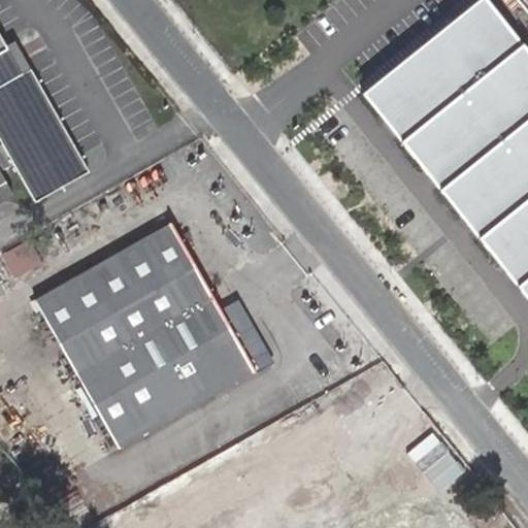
[(527,51),(487,0),(476,0),(361,94),(527,299),(527,51)]
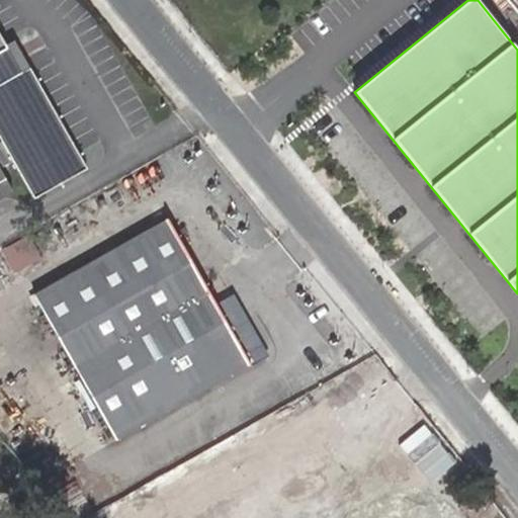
[(0,15),(0,35),(7,48),(5,50),(19,73),(29,67),(0,15)]
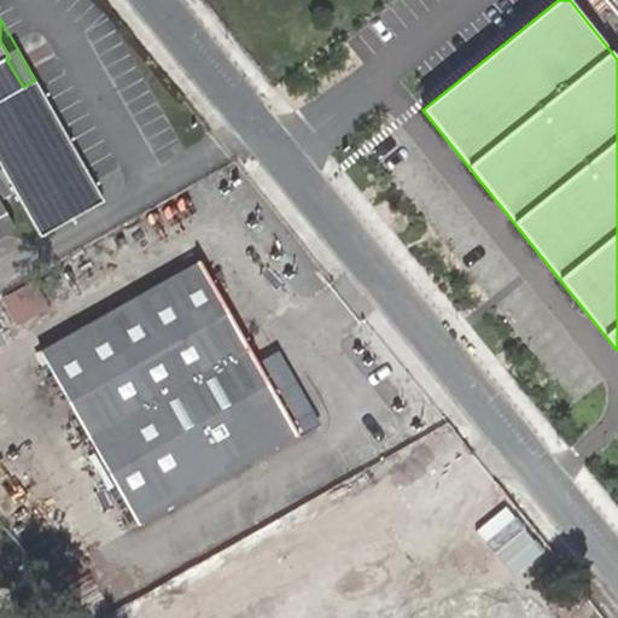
[(0,163),(4,170),(18,194),(41,237),(104,200),(35,80),(23,87),(6,59),(9,57),(0,42),(0,163)]
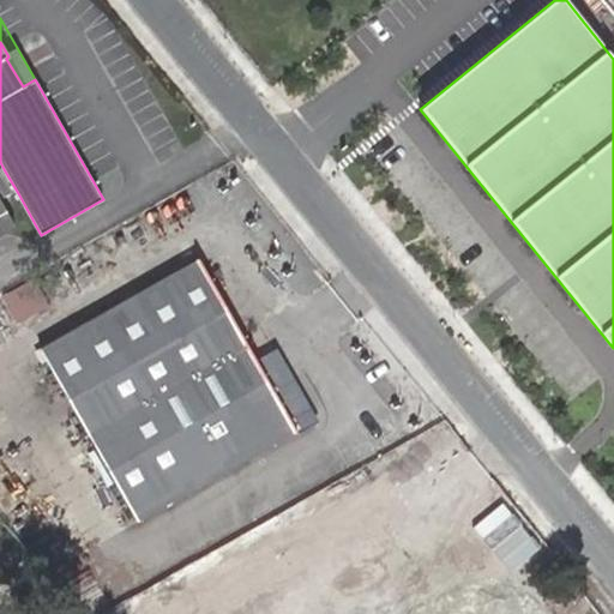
[(0,238),(17,229),(1,202),(18,193),(4,169),(0,170),(0,238)]
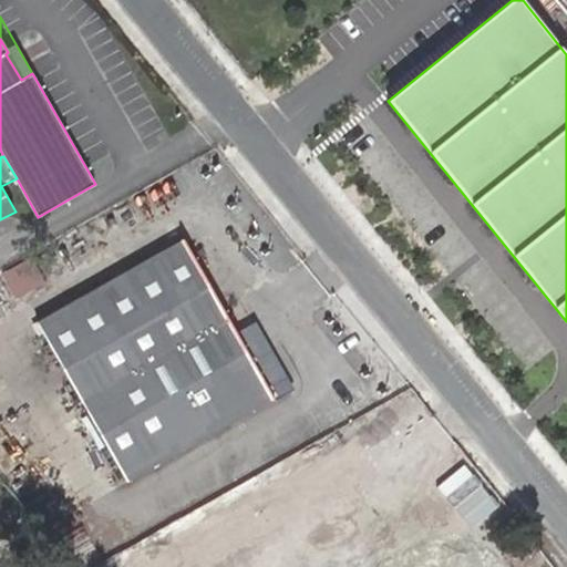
[(73,385),(84,405),(127,481),(289,391),(268,353),(253,362),(183,239),(38,323),(73,385)]
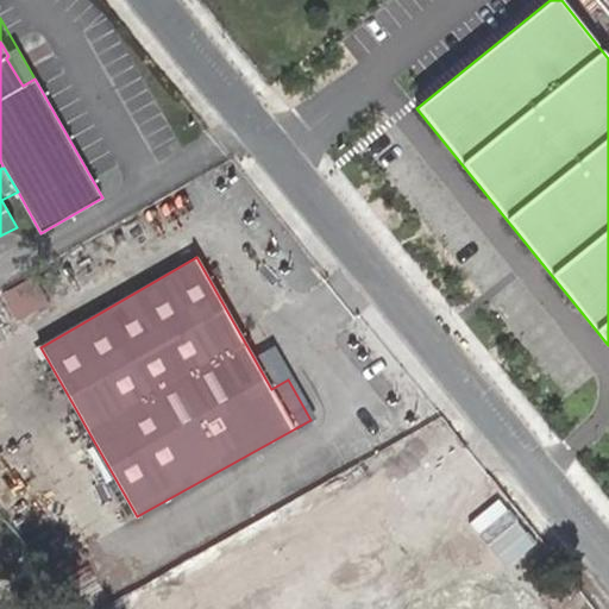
[(0,293),(0,296),(13,321),(48,302),(32,276),(0,293)]
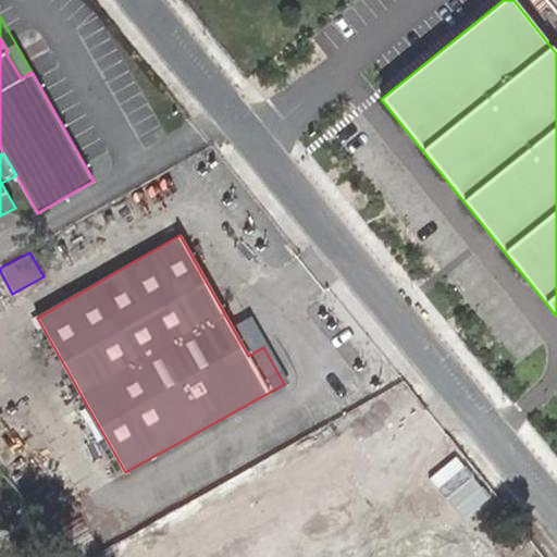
[(271,556),(362,514),(336,460),(138,556),(271,556)]
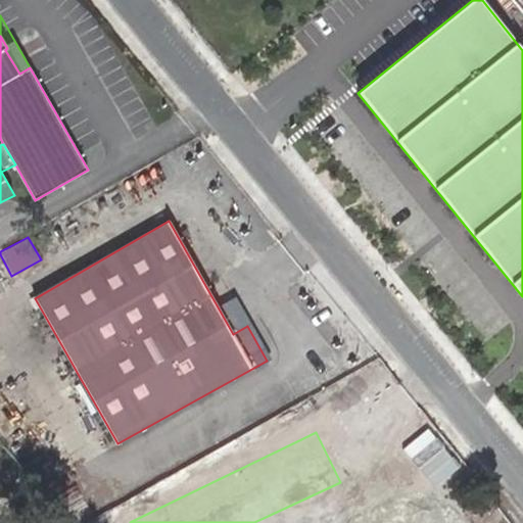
[(445,522),(423,471),(366,495),(377,522),(445,522)]
